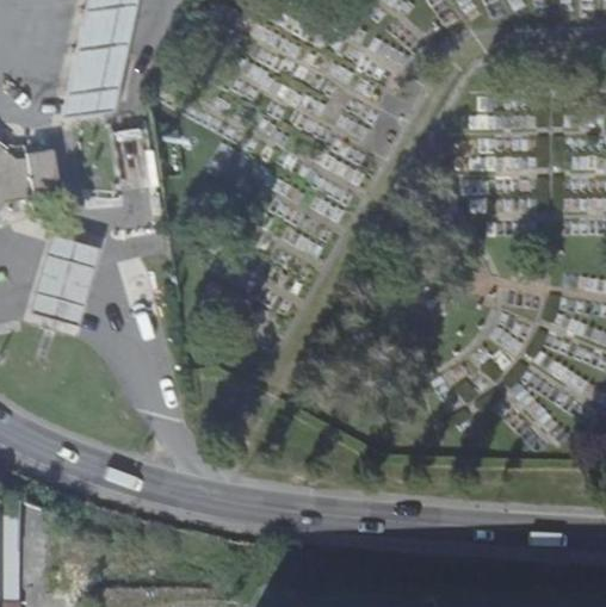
[(87,0),(61,116),(113,109),(136,0),(87,0)]
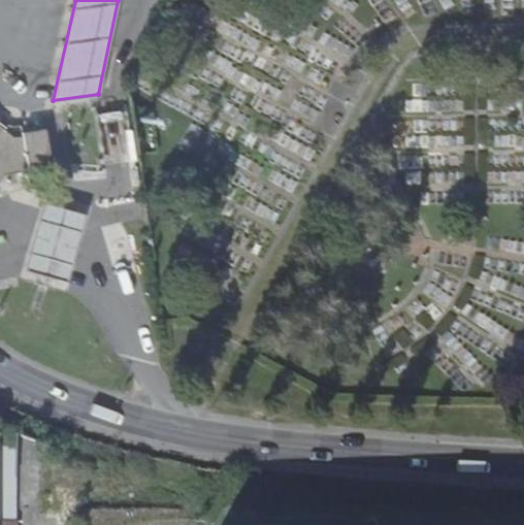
[(61,175),(60,165),(65,165),(59,124),(25,129),(25,133),(13,135),(0,126),(0,182),(10,187),(17,172),(41,168),(42,179),(61,175)]
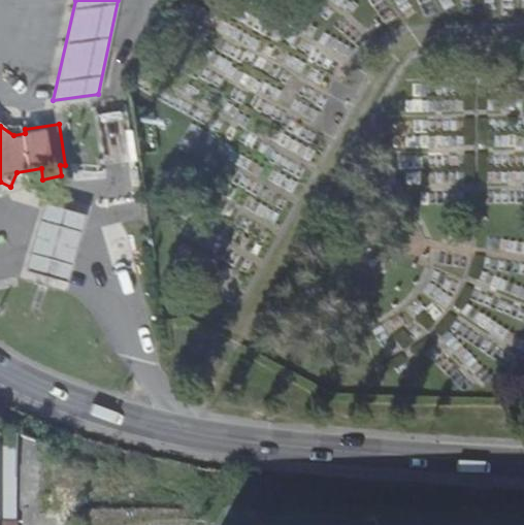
[(87,215),(45,204),(27,270),(68,282),(87,215)]
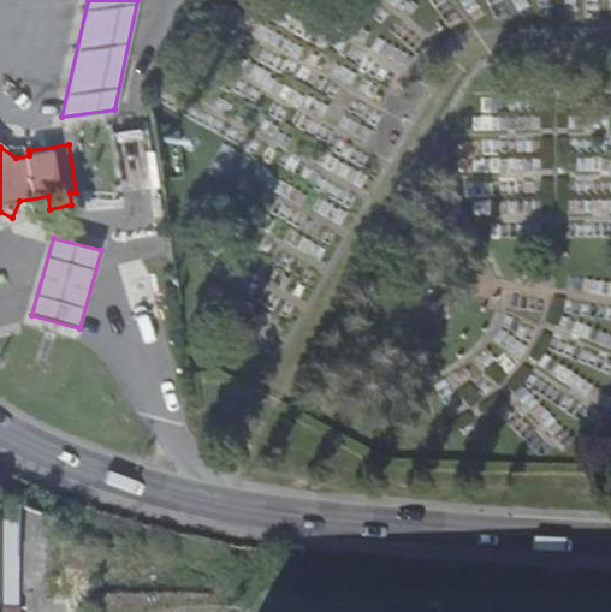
[(0,611),(21,611),(21,504),(0,494),(0,611)]
